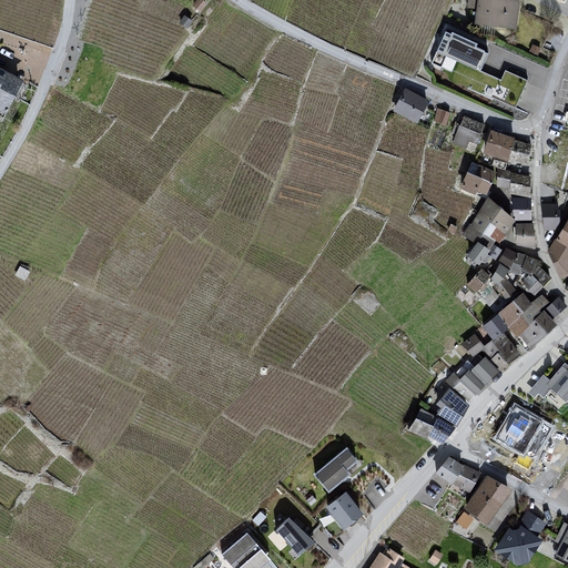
[(475,10),(475,24),(517,30),(519,3),(516,2),(516,0),(468,0),(467,8),(475,10)]
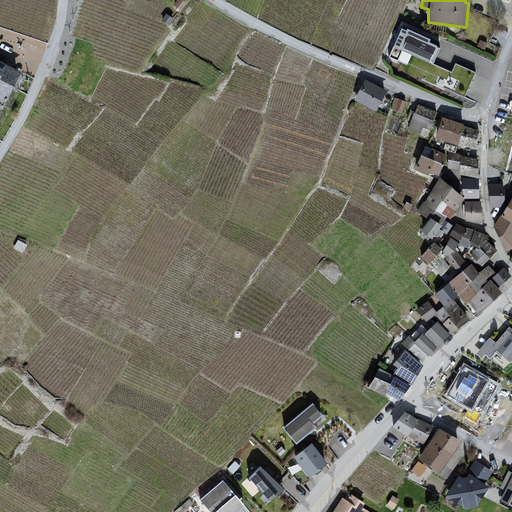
[(400,34),(394,48),(390,59),(397,63),(402,51),(430,63),(438,47),(430,43),(431,40),(408,30),(405,37),(400,34)]
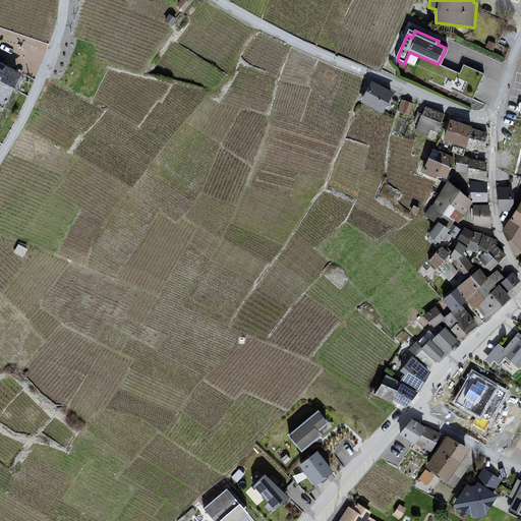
[(0,107),(3,109),(21,75),(0,63),(0,107)]
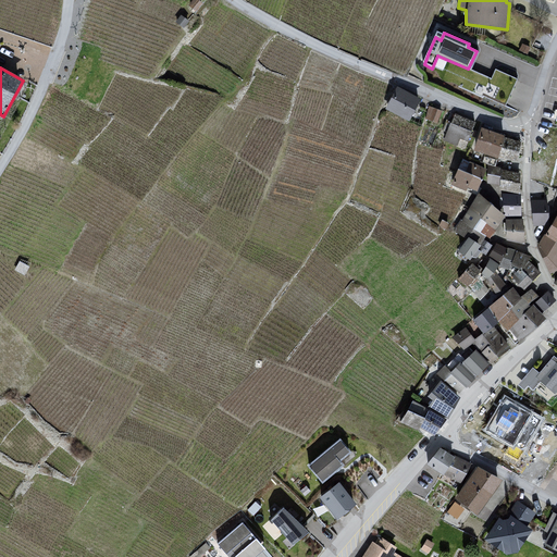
[(498,87),(510,90),(515,74),(496,69),(494,75),(500,77),(498,87)]
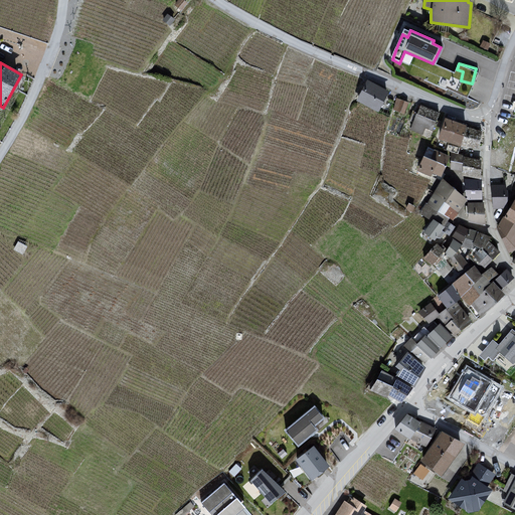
[(368,81),(357,102),(378,115),(390,92),(368,81)]
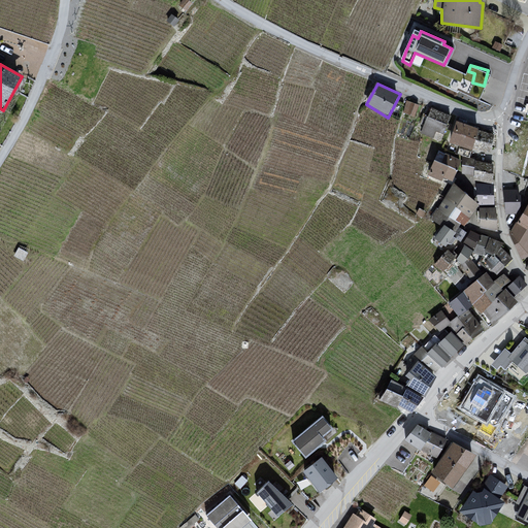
[(407,102),(403,112),(415,119),(420,108),(407,102)]
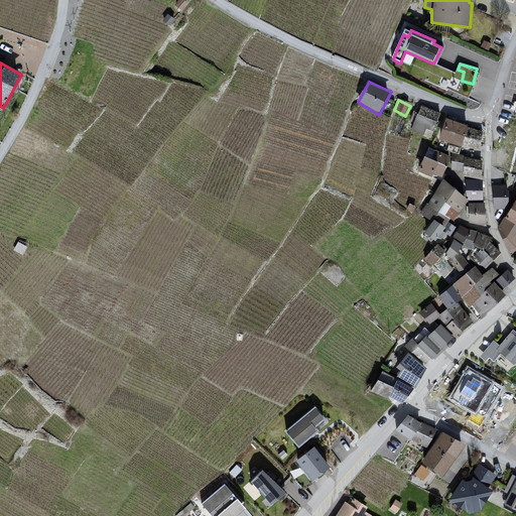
[(422,107),(412,128),(431,140),(440,115),(422,107)]
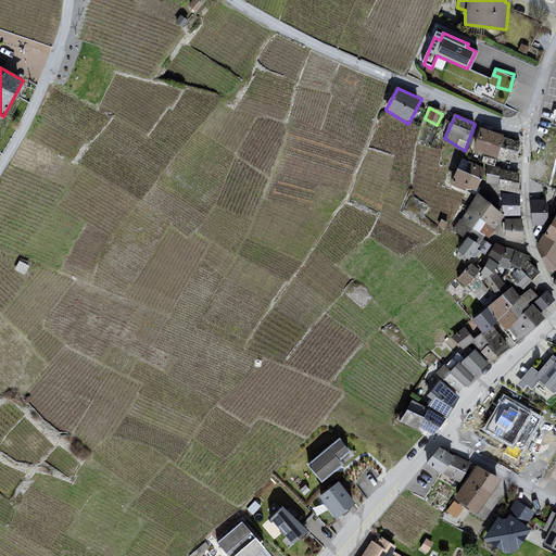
[(480,129),(474,152),(497,160),(504,136),(480,129)]
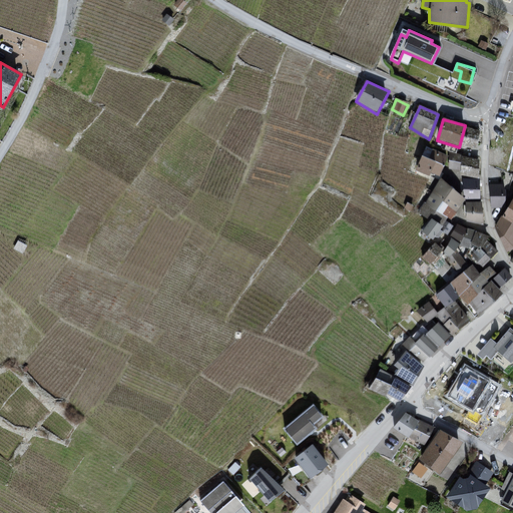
[(512,122),(501,148),(503,151),(500,161),(512,166),(512,122)]
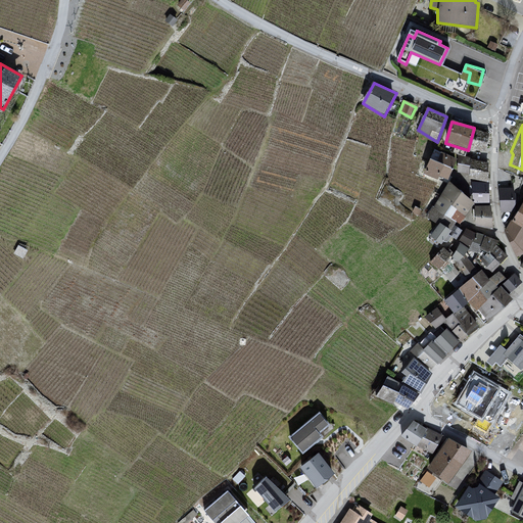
[(435,150),(424,174),(437,181),(439,179),(447,181),(458,161),(435,150)]
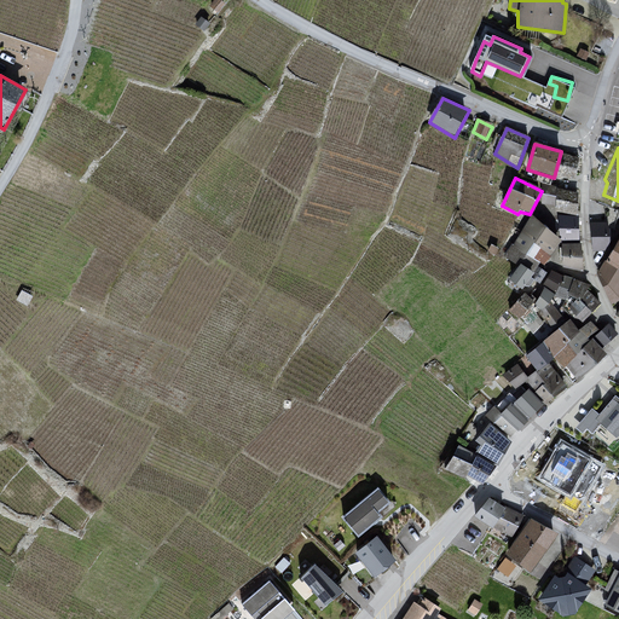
[(557,215),(562,243),(578,244),(578,219),(557,215)]
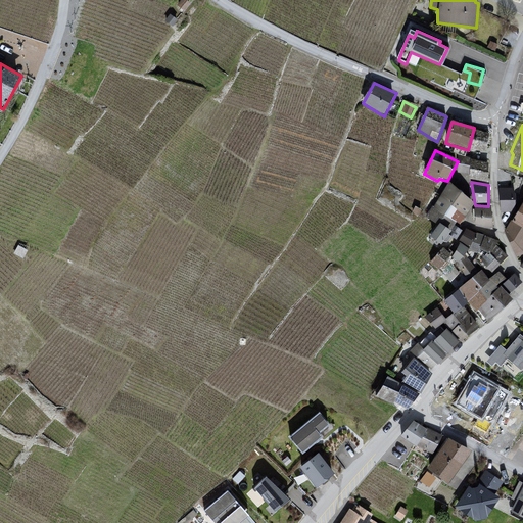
[(475,205),(449,183),(426,218),(439,226),(448,233),(452,235),(456,227),(459,229),(475,205)]
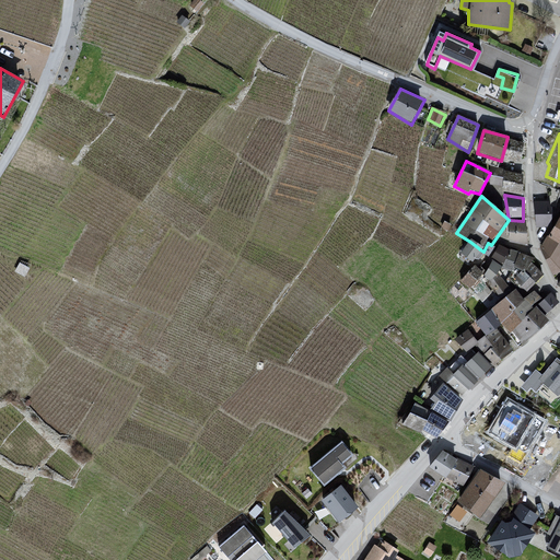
[(549,202),(534,203),(537,230),(550,229),(549,202)]
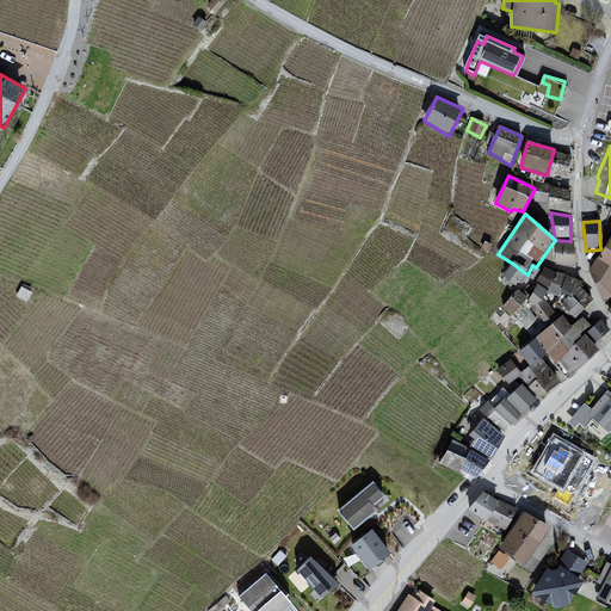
[(610,236),(590,272),(605,303),(610,295),(610,236)]
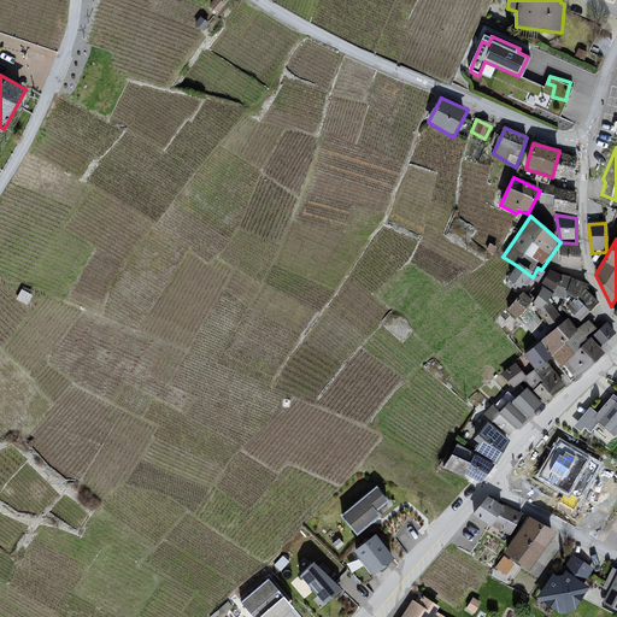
[(577,246),(559,246),(562,268),(582,270),(577,246)]
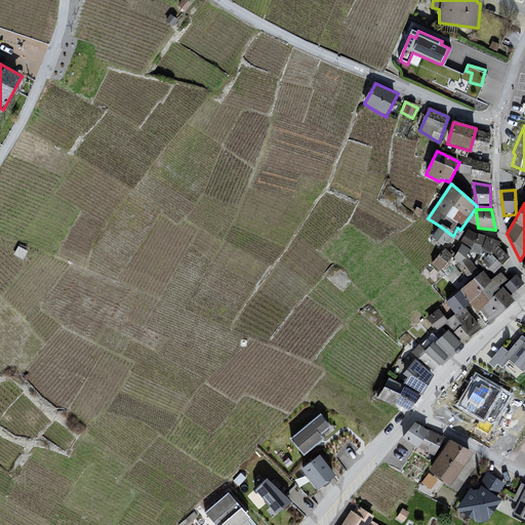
[(441,227),(436,236),(443,246),(450,234),(441,227)]
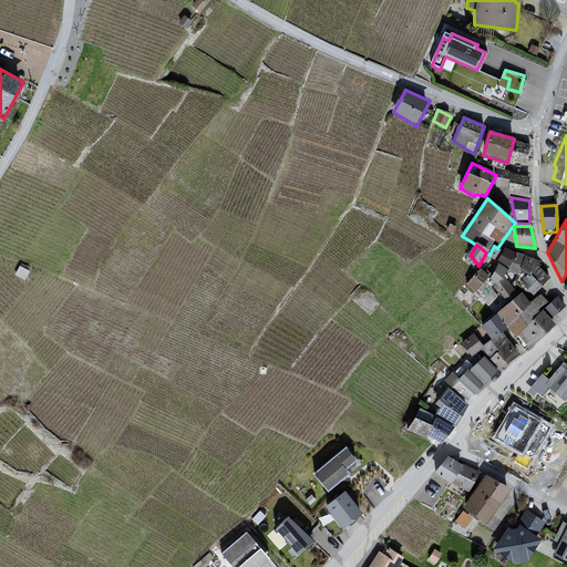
[(498,263),(500,265),(511,275),(522,281),(538,268),(539,270),(542,264),(505,250),(498,263)]
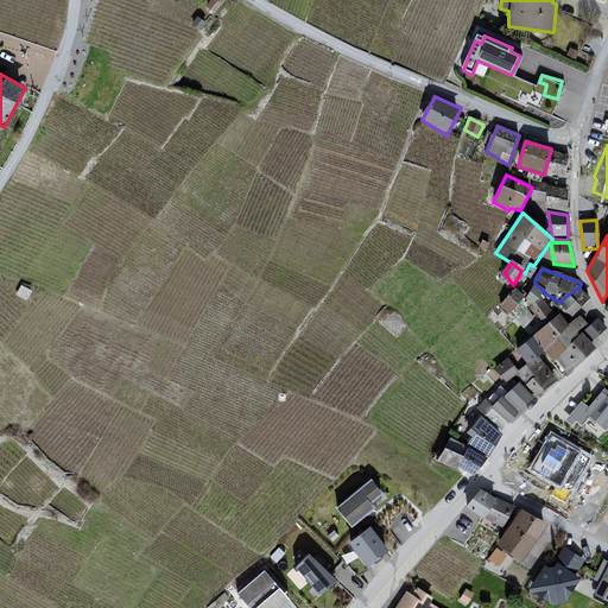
[(536,284),(526,303),(532,308),(536,318),(545,329),(557,320),(545,304),(548,295),(536,284)]
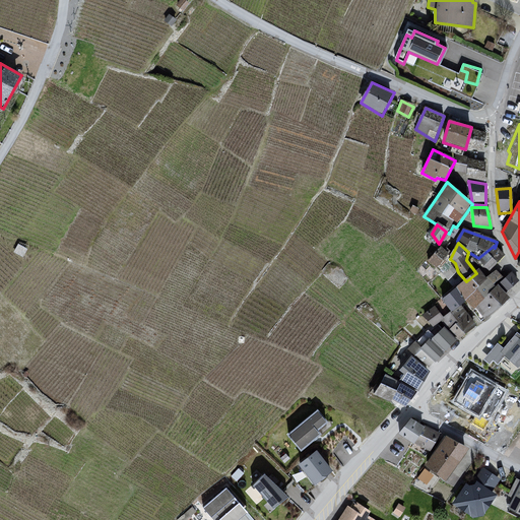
[(494,246),(478,258),(490,274),(505,257),(495,248),(494,246)]
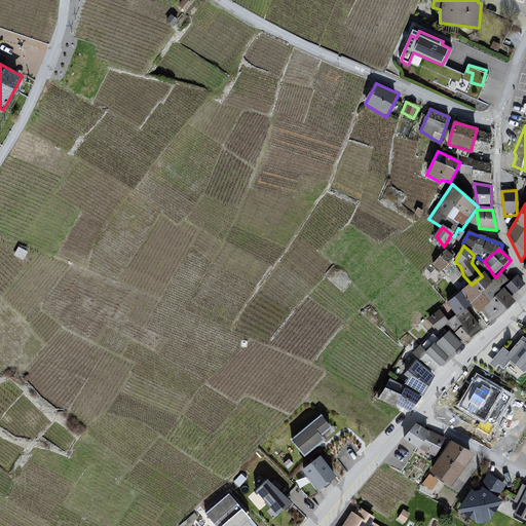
[(446,252),(433,267),(449,286),(463,275),(460,266),(455,262),(446,252)]
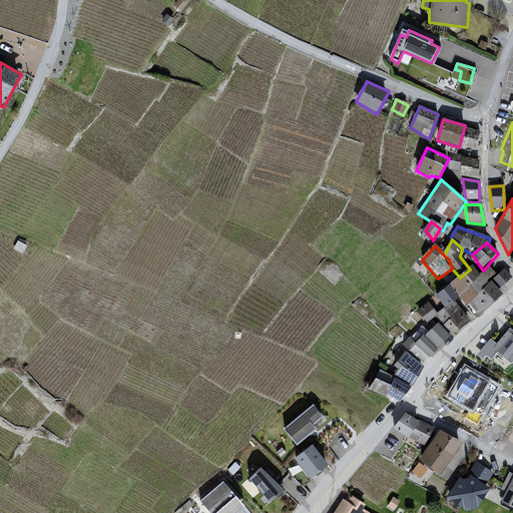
[(460,278),(450,286),(460,301),(459,303),(465,309),(470,305),(478,296),(471,287),(480,278),(473,267),(470,270),(460,278)]
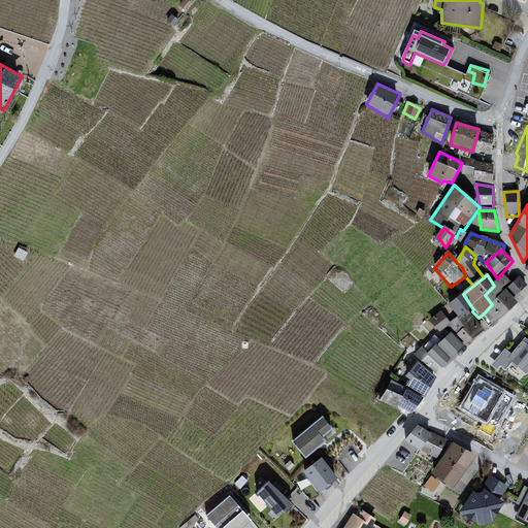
[(492,304),(484,314),(494,327),(516,305),(513,301),(505,292),(512,286),(504,277),(494,286),(485,295),(492,304)]
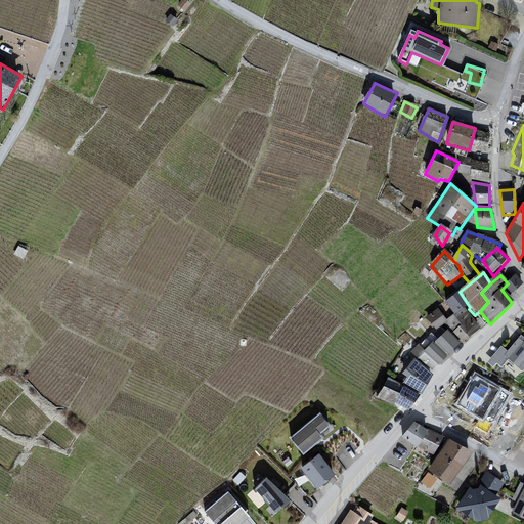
[(508,284),(501,290),(509,299),(523,286),(516,276),(508,284)]
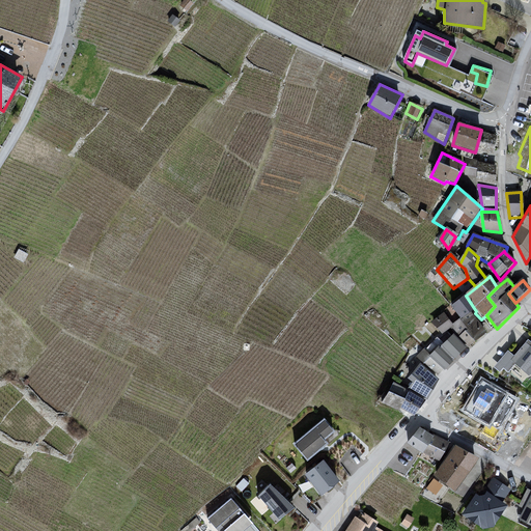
[(466,296),(451,307),(460,320),(449,329),(454,335),(467,350),(490,333),(472,312),(475,310),(466,296)]
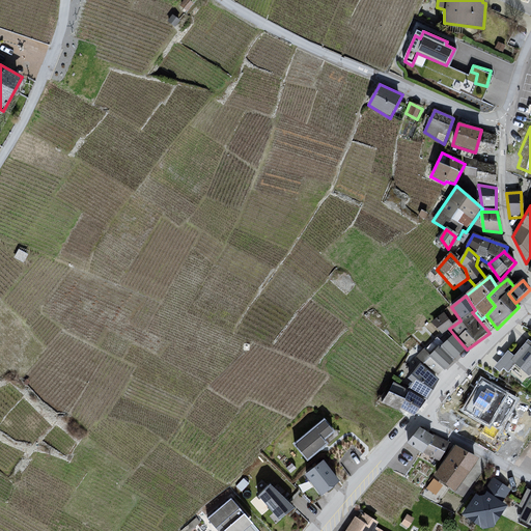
[(444,314),(431,324),(443,335),(449,329),(453,326),(444,314)]
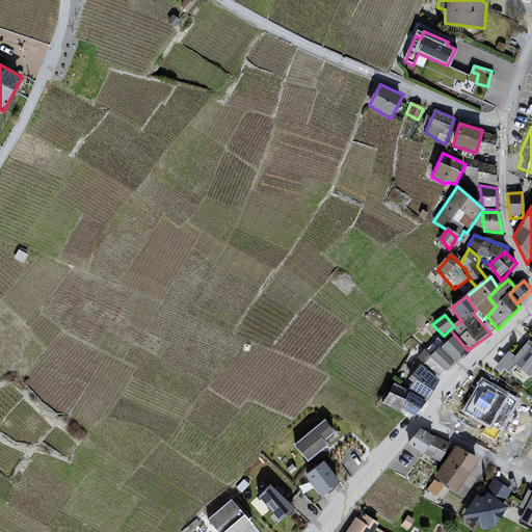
[(456,337),(442,349),(453,363),(454,365),(468,350),(456,337)]
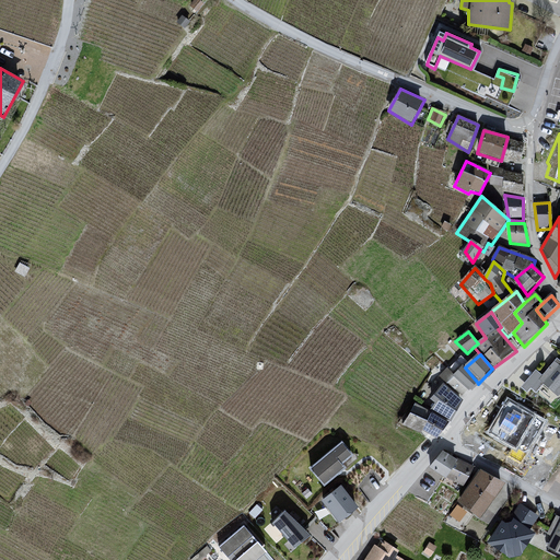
[(536,373),(523,389),(527,394),(532,391),(536,395),(543,386),(557,398),(559,395),(559,364),(558,362),(543,378),(536,373)]
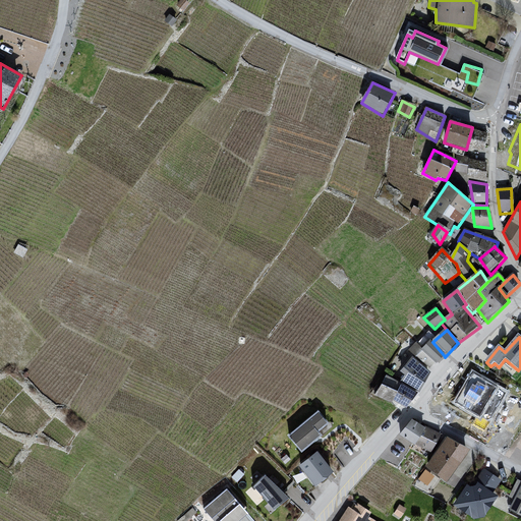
[(430,340),(422,349),(435,361),(437,363),(444,355),(432,342),(430,340)]
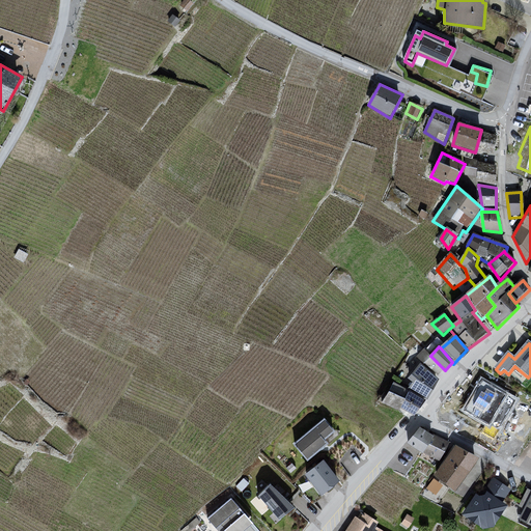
[(423,350),(416,359),(434,373),(443,368),(430,356),(423,350)]
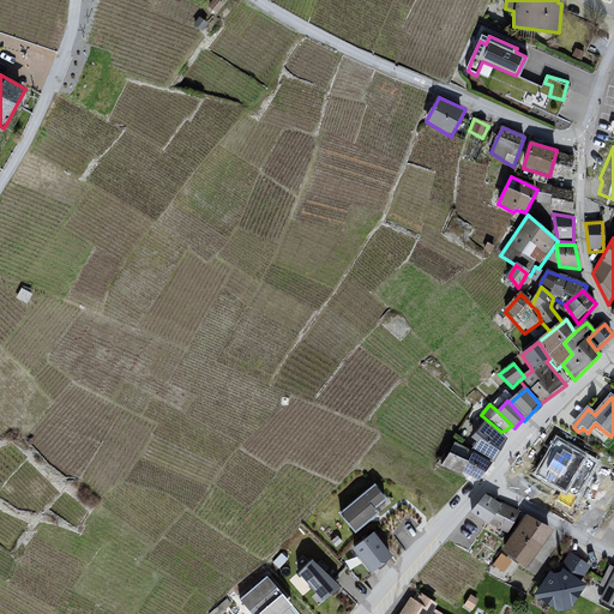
[(477,445),(473,451),(493,462),(506,440),(501,437),(501,433),(486,421),(471,441),(477,445)]
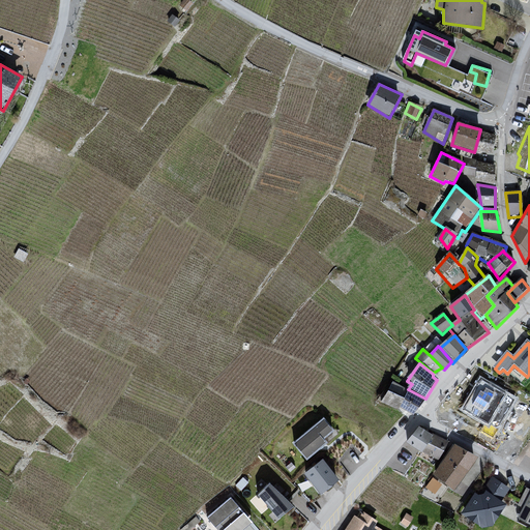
[(414,415),(425,399),(408,389),(392,382),(380,401),(414,415)]
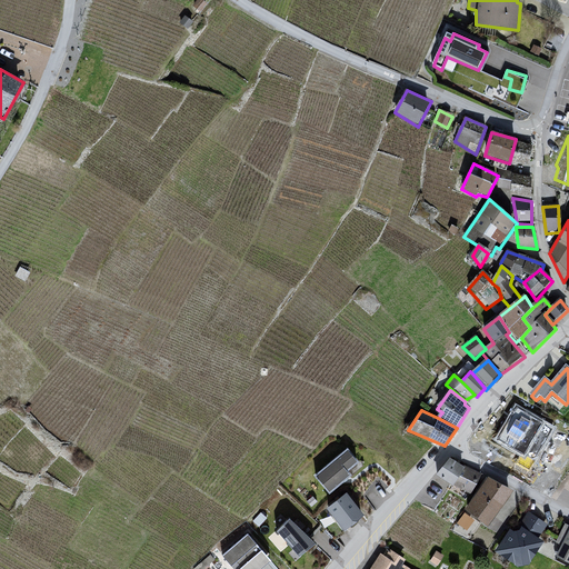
[(348,451),(315,478),(330,495),(350,478),(347,472),(359,463),(348,451)]
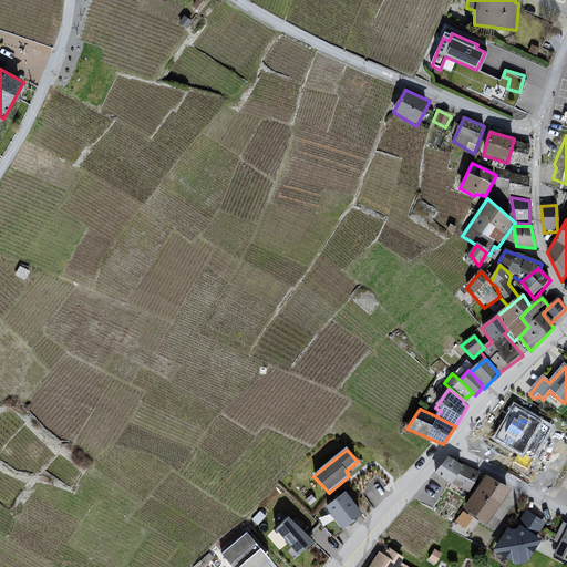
[(449,457),(435,474),(452,485),(470,494),(480,474),(449,457)]
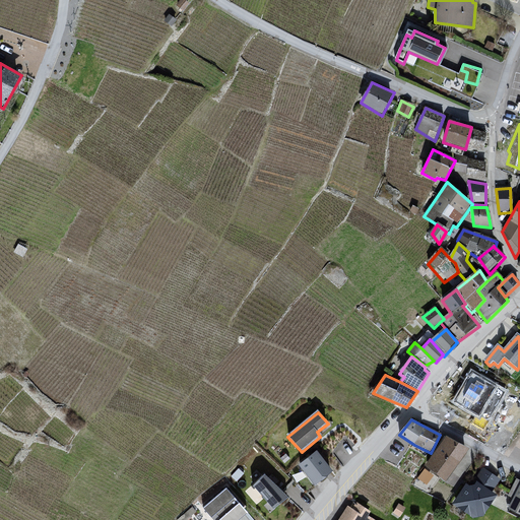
[(446,437),(425,469),(446,482),(468,450),(446,437)]
